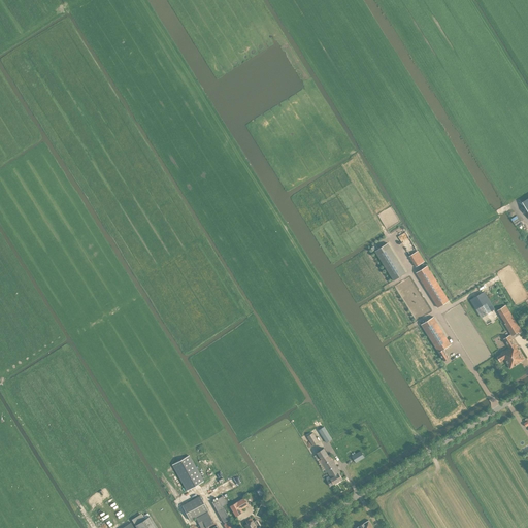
[(409,255),(418,250),(406,231),(398,236),(409,255)]
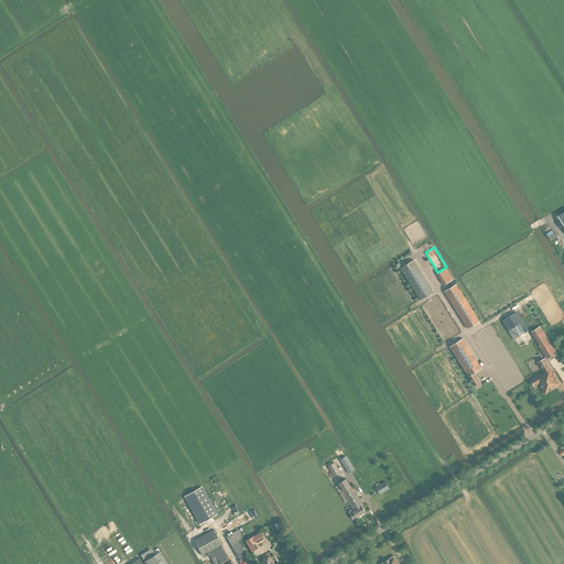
[(414,260),(401,268),(421,300),(434,291),(414,260)]
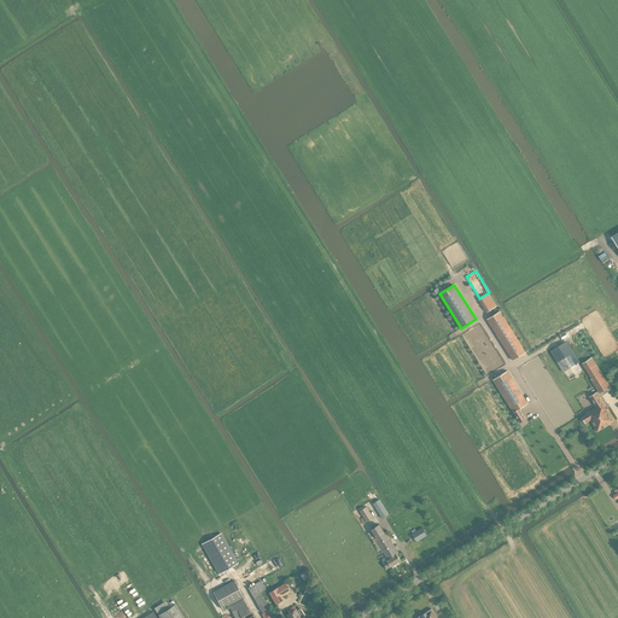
[(489,293),(479,299),(487,312),(497,305),(489,293)]
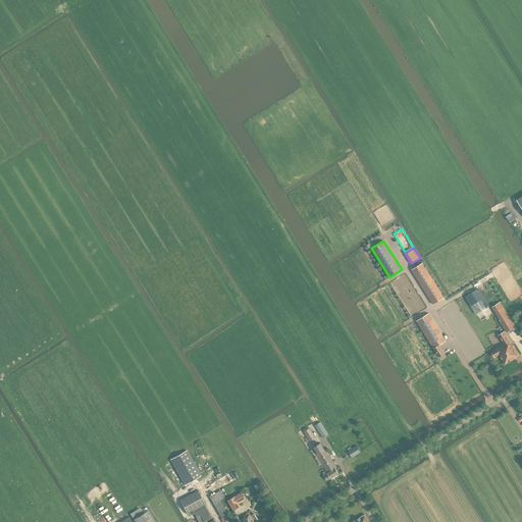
[(433,304),(444,297),(422,262),(411,269),(433,304)]
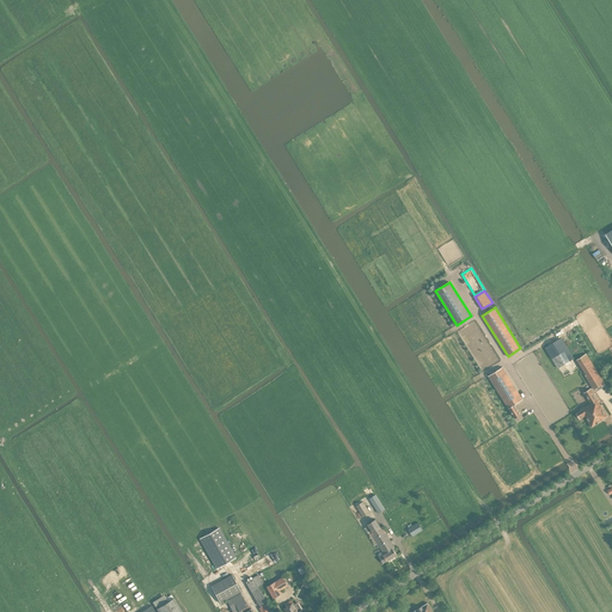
[(561,337),(545,348),(558,368),(574,359),(561,337)]
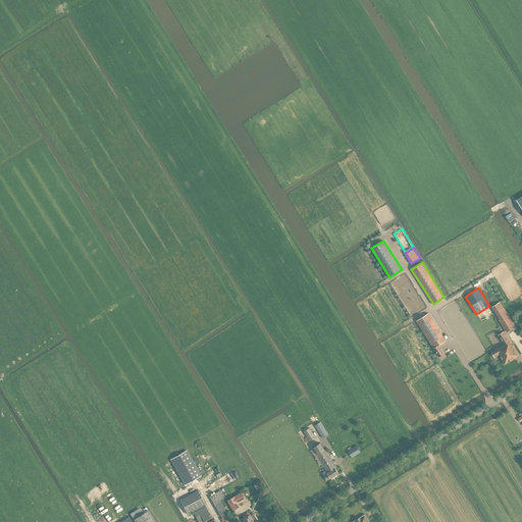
[(500,302),(491,307),(500,319),(499,320),(507,332),(510,330),(511,331),(516,327),(500,302)]
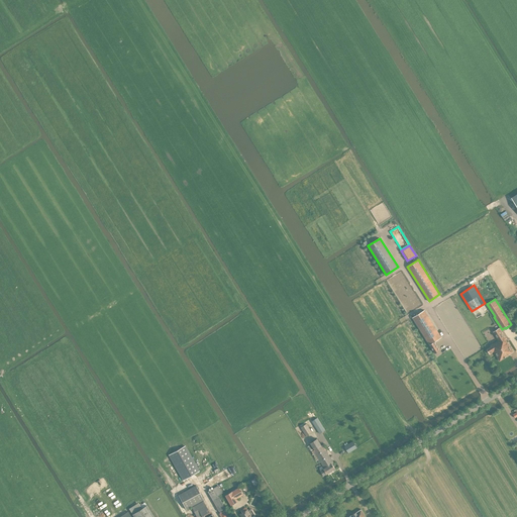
[(424,310),(412,317),(429,344),(435,353),(440,350),(435,341),(441,337),(424,310)]
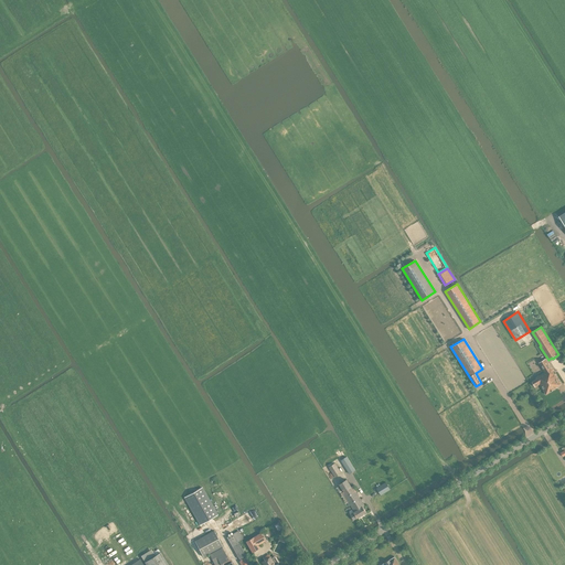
[(536,379),(532,382),(535,386),(540,384),(546,394),(562,385),(551,368),(545,359),(539,363),(545,372),(536,377),(536,379)]
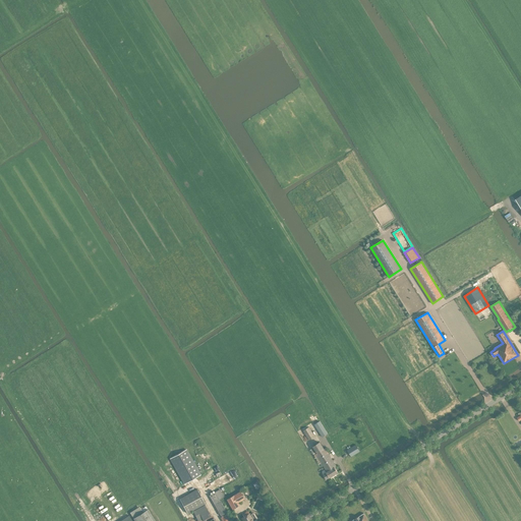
[(490,345),(484,334),(476,339),(483,350),(490,345)]
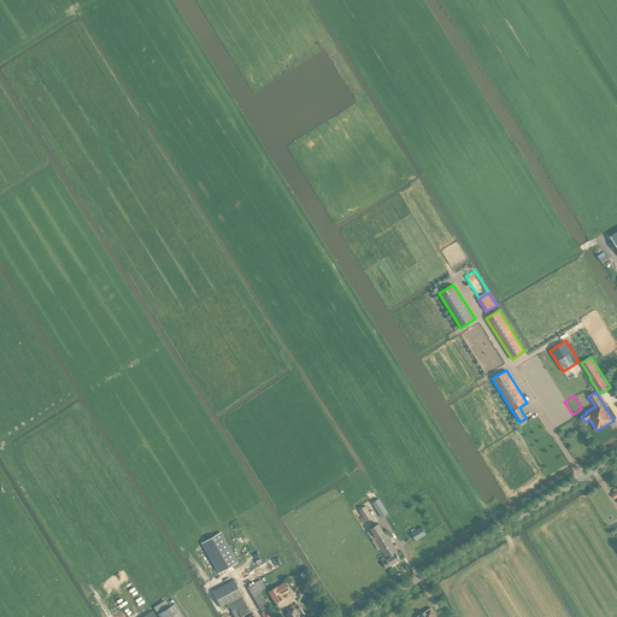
[(388,513),(378,498),(372,503),(381,516),(382,517),(388,513)]
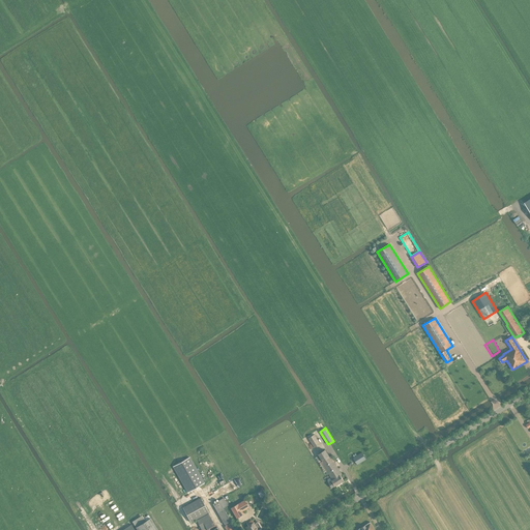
[(314,435),(308,438),(315,448),(320,444),(314,435)]
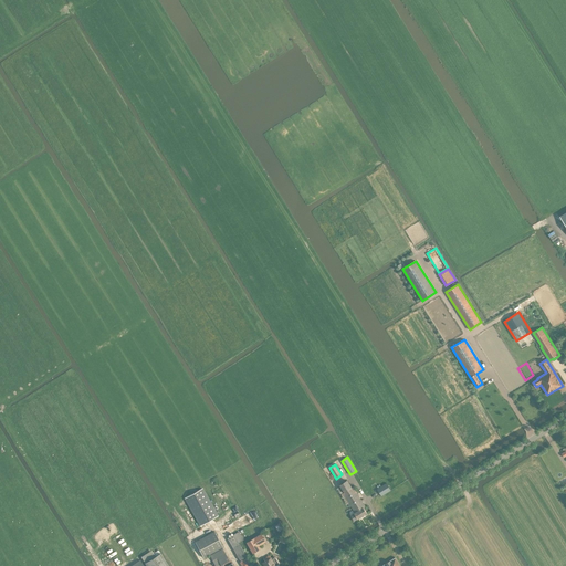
[(346,480),(339,484),(344,492),(343,493),(341,494),(346,503),(348,501),(355,512),(354,513),(355,513),(350,515),(354,521),(358,519),(367,513),(365,509),(366,507),(353,486),(352,488),(346,480)]
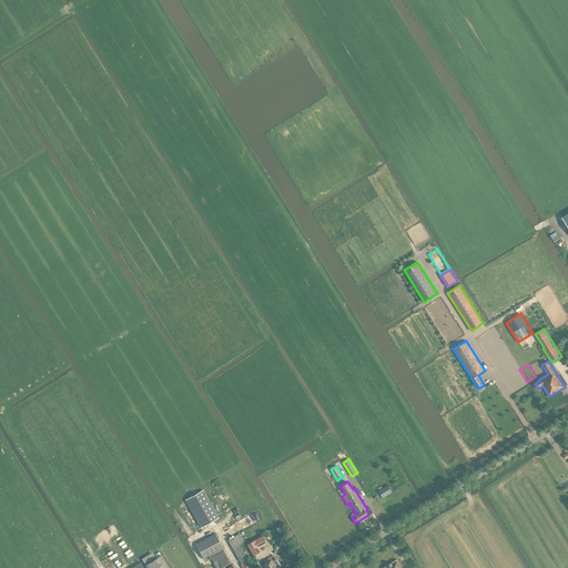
[(392,492),(387,485),(378,490),(382,498),(392,492)]
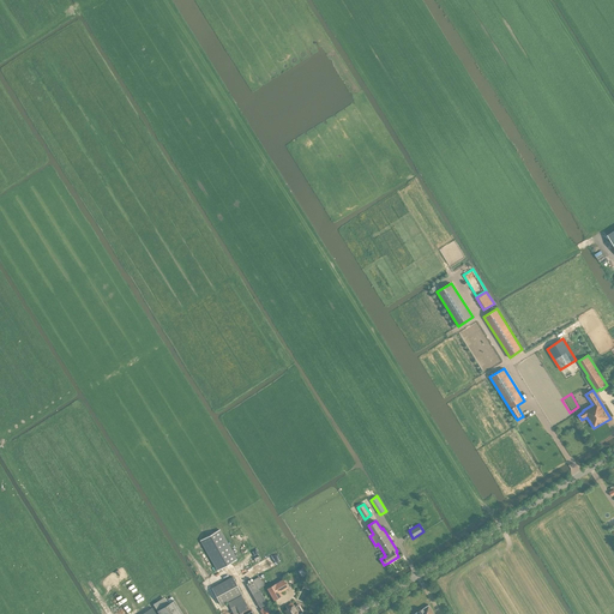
[(200,540),(209,554),(217,570),(238,559),(229,543),(220,529),(200,540)]
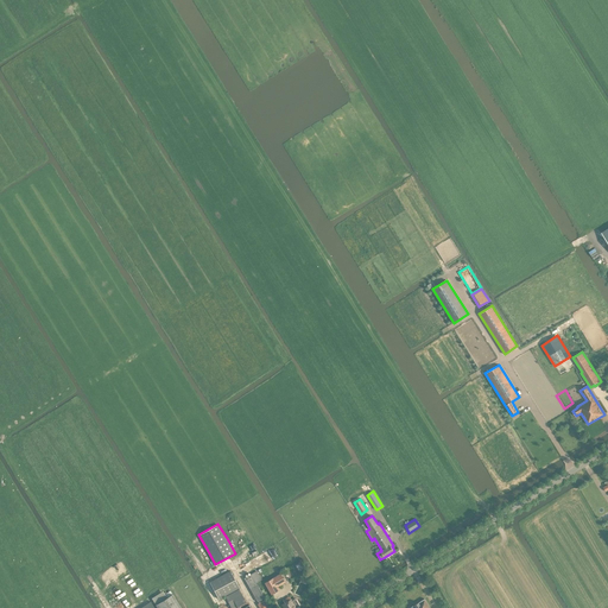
[(258,602),(265,597),(257,583),(261,580),(257,570),(244,577),(258,602)]
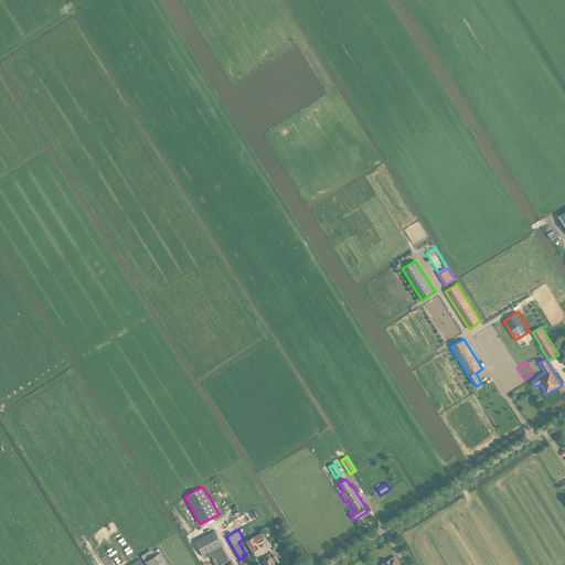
[(214,531),(195,541),(203,556),(223,545),(214,531)]
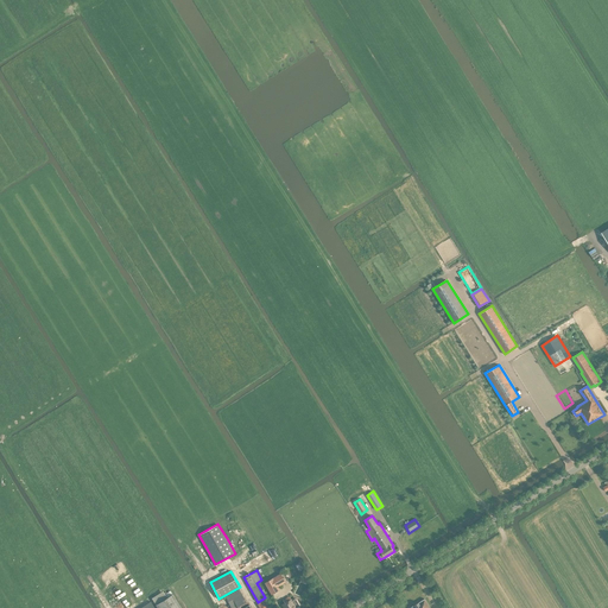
[(265,582),(271,594),(279,589),(278,586),(285,582),(280,574),(265,582)]
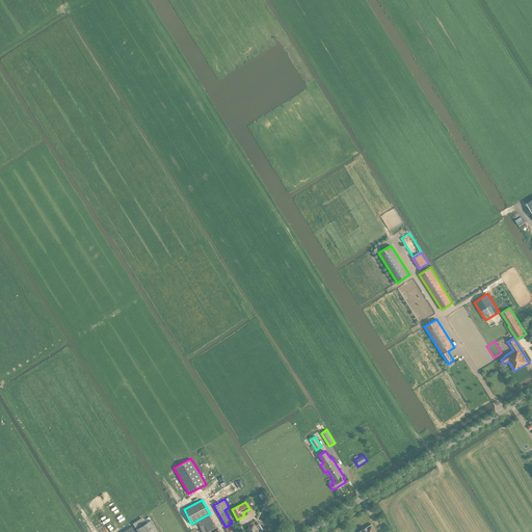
[(219,531),(217,529),(209,515),(197,522),(203,531),(219,531)]
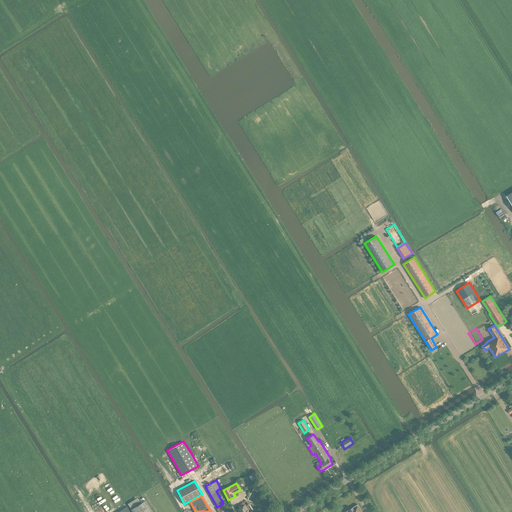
[(134,511),(153,511),(146,501),(133,509),(134,511)]
